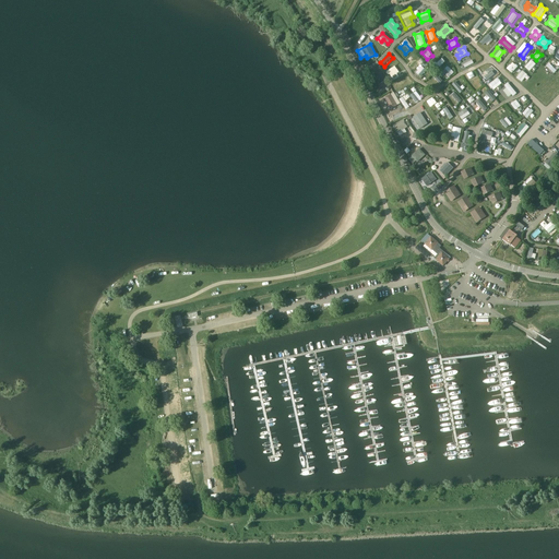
[(419,67),(415,72),(420,76),(427,70),(420,64),(423,62),(420,60),(416,64),(419,67)]
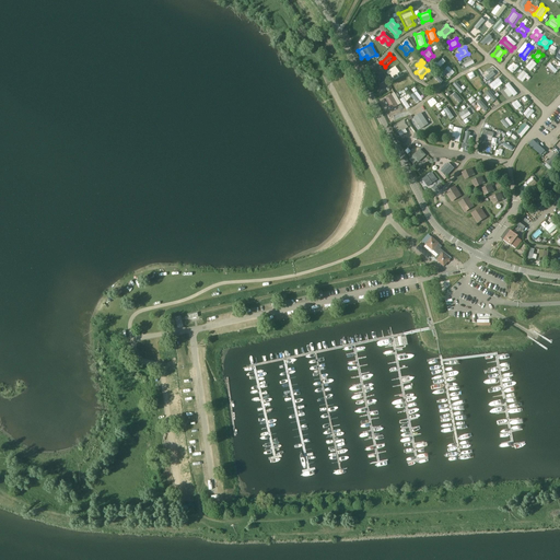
[(531,71),(537,65),(533,60),(526,67),(531,71)]
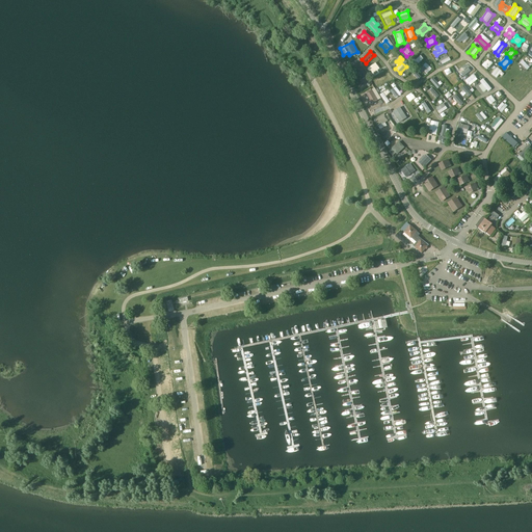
[(527,70),(530,68),(523,60),(520,62),(527,70)]
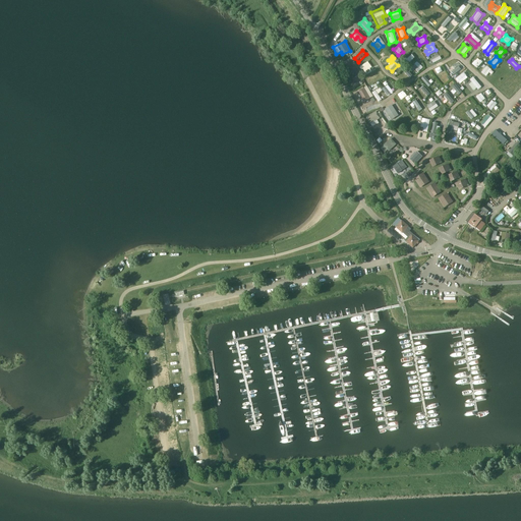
[(480,60),(478,62),(475,60),(472,63),(477,68),(482,62),(480,60)]
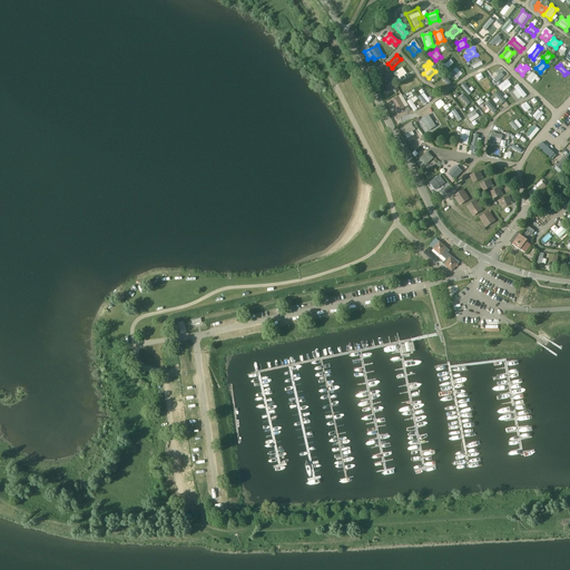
[(395,71),(397,78),(406,75),(404,68),(395,71)]
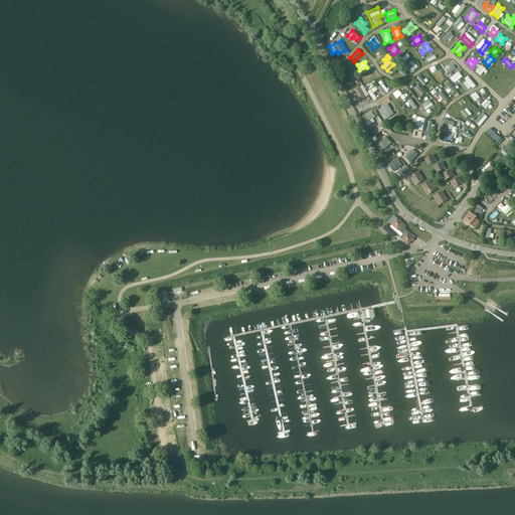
[(413,71),(417,67),(412,61),(408,65),(413,71)]
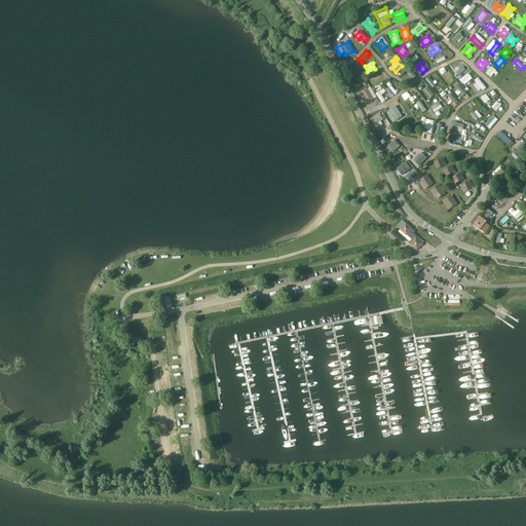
[(456,63),(450,67),(456,76),(462,71),(456,63)]
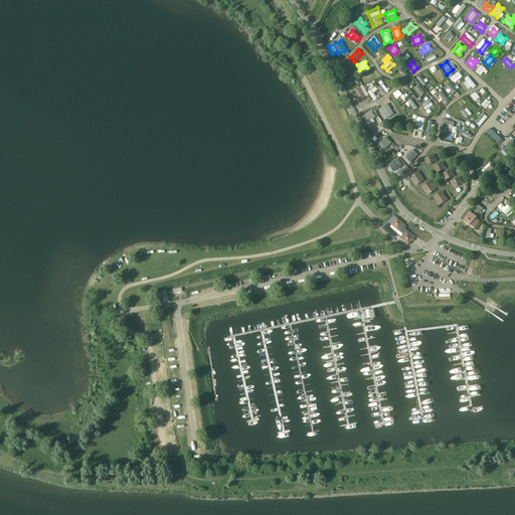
[(345,68),(350,77),(355,73),(350,65),(345,68)]
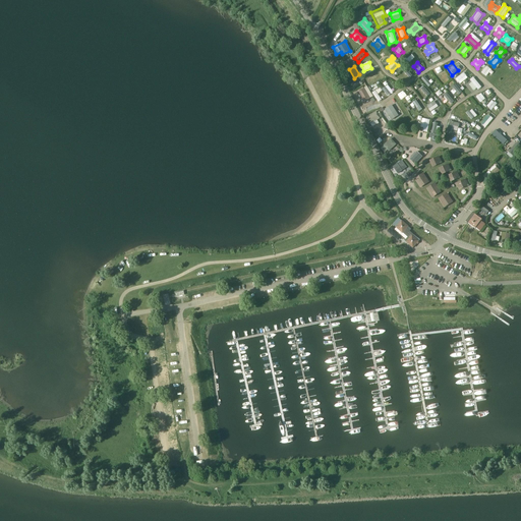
[(489,72),(491,74),(495,72),(486,66),(481,72),(486,76),(489,72)]
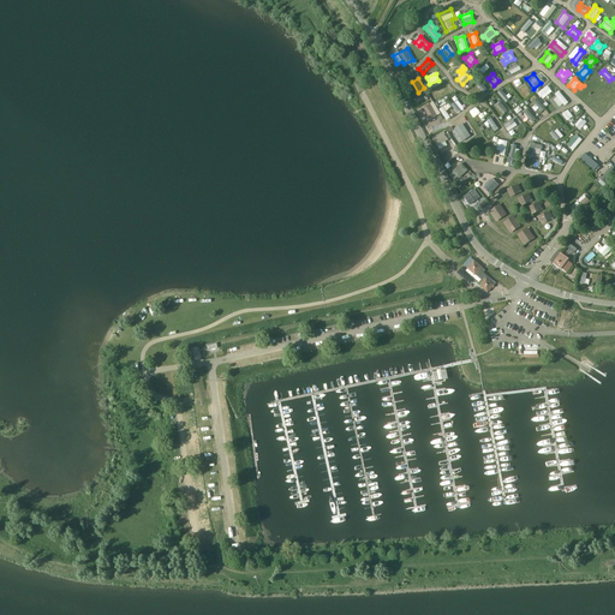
[(433,90),(435,96),(448,89),(445,83),(433,90)]
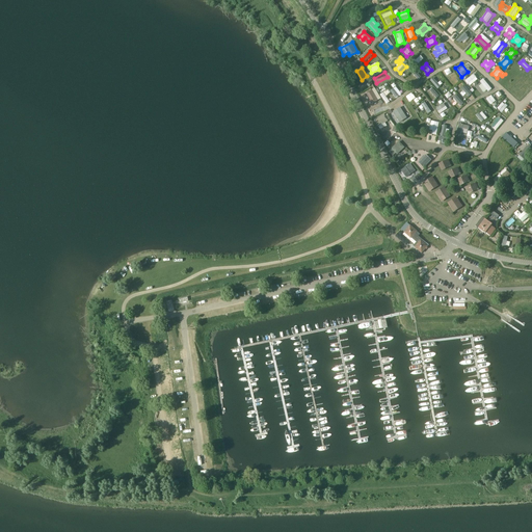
[(444,75),(448,80),(452,77),(449,72),(444,75)]
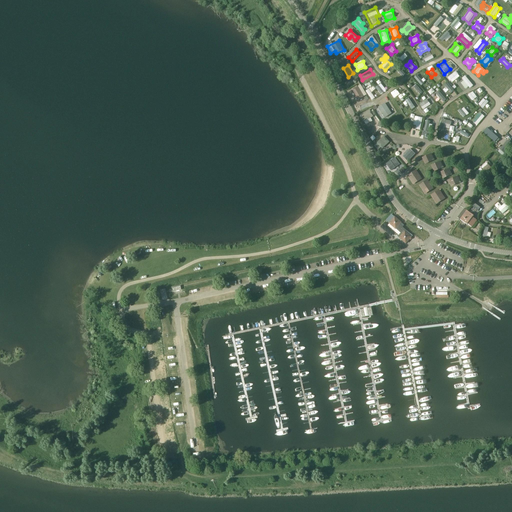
[(399,70),(395,73),(400,78),(404,75),(399,70)]
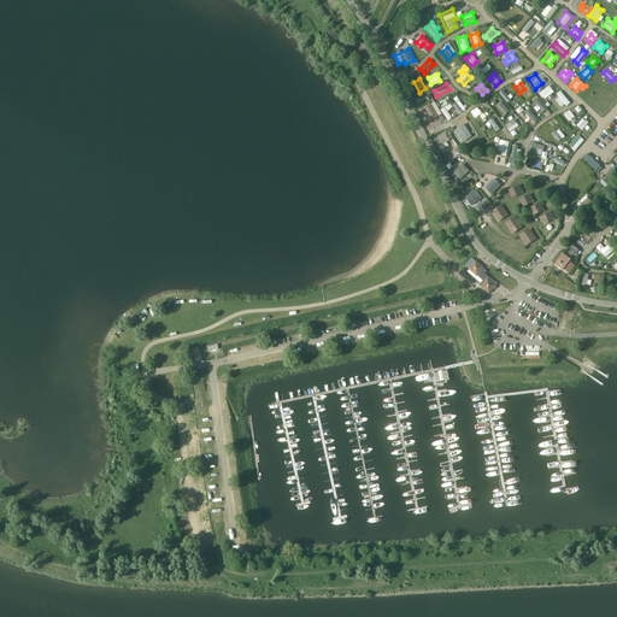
[(545,99),(554,92),(550,86),(540,93),(545,99)]
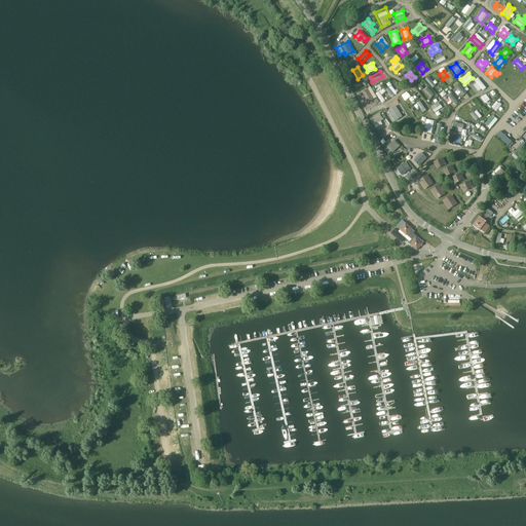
[(438,83),(436,79),(431,81),(428,77),(426,78),(431,86),(438,83)]
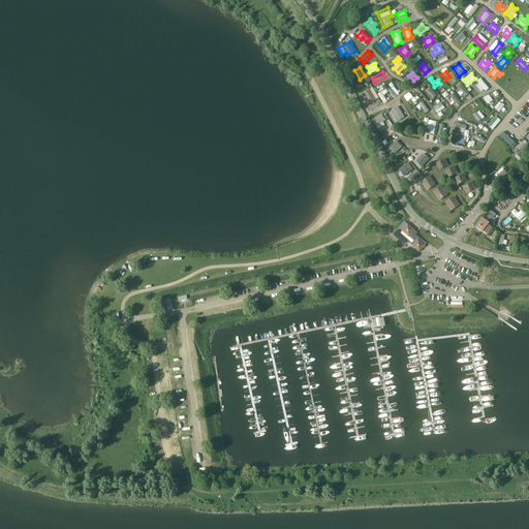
[(479,84),(476,86),(481,92),(485,90),(486,91),(489,88),(480,78),(477,81),(479,84)]
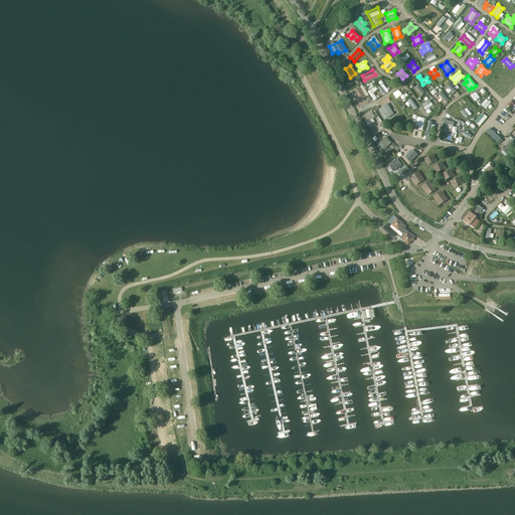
[(383,95),(389,91),(381,80),(378,82),(381,86),(378,88),(383,95)]
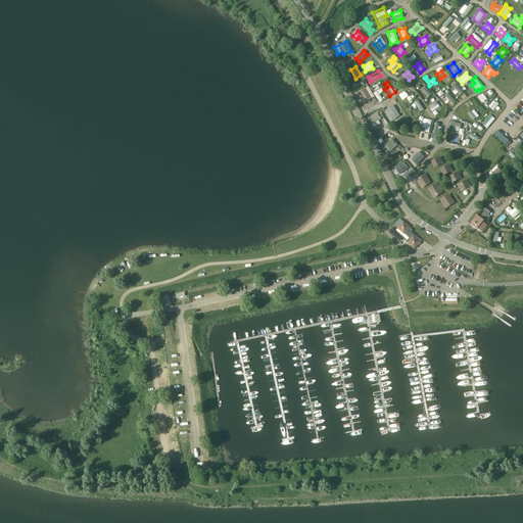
[(459,92),(461,95),(464,93),(458,84),(454,87),(456,89),(453,91),(455,95),(459,92)]
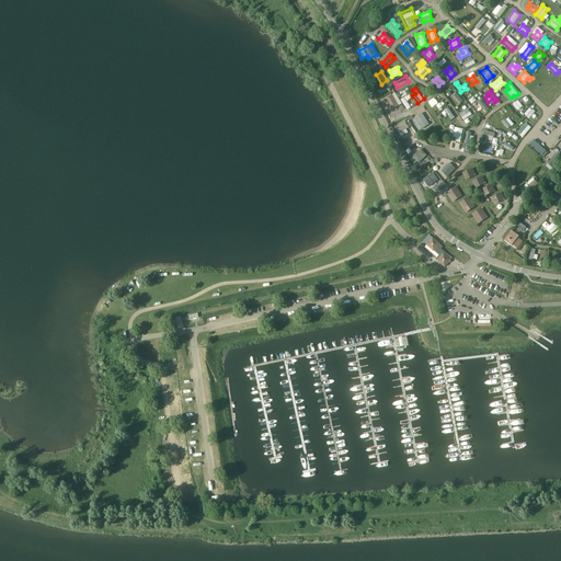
[(548,102),(551,99),(544,91),(540,94),(548,102)]
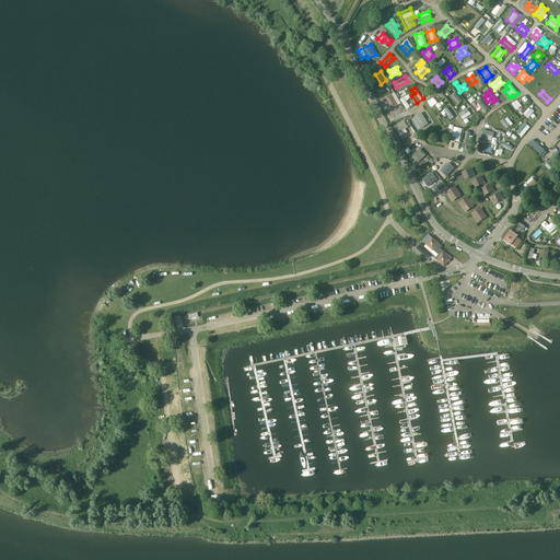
[(389,109),(400,105),(396,93),(385,97),(389,109)]
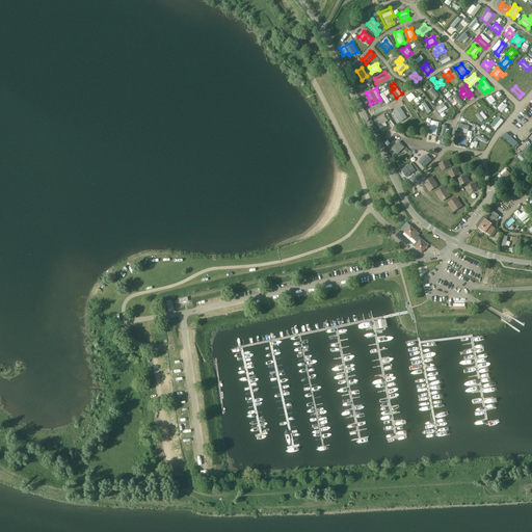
[(387,104),(391,102),(383,91),(379,95),(387,104)]
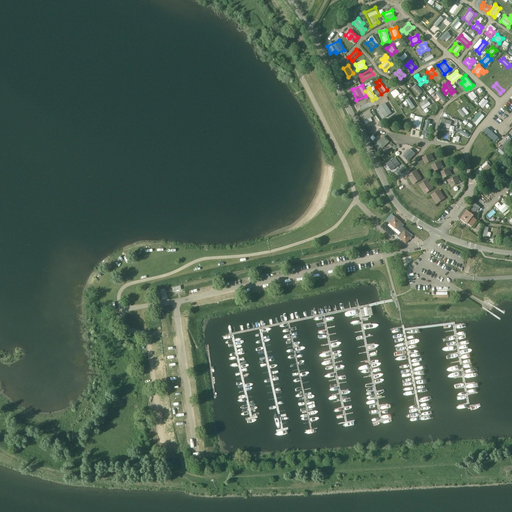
[(394,98),(400,94),(397,89),(391,93),(394,98)]
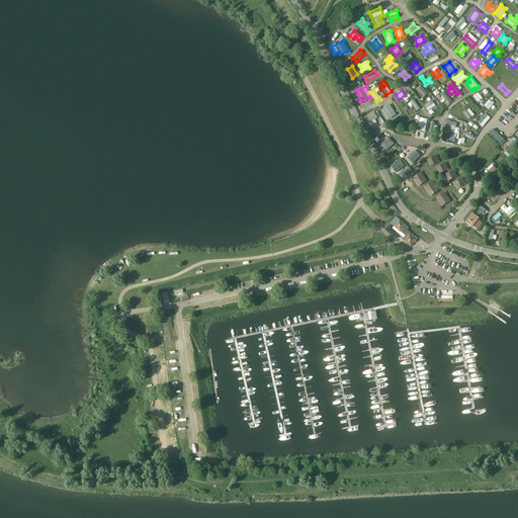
[(443,92),(440,95),(448,103),(451,100),(443,92)]
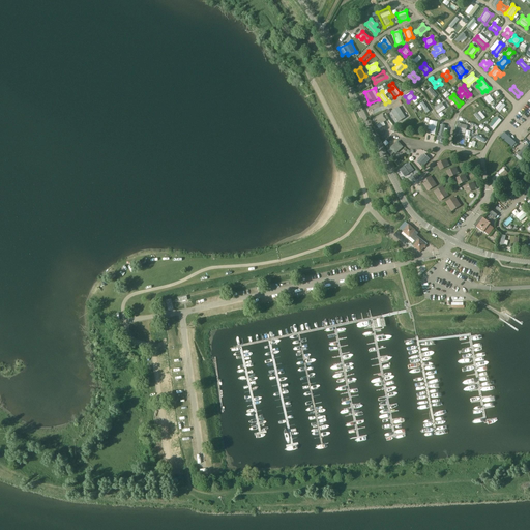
[(496,98),(493,95),(491,96),(489,94),(484,98),(489,105),(496,98)]
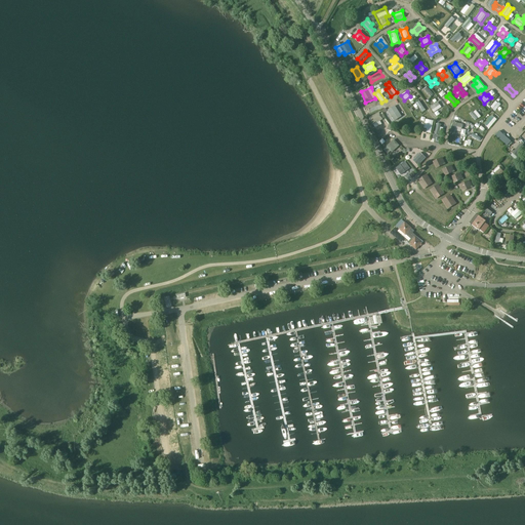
[(496,101),(490,107),(495,111),(500,105),(496,101)]
